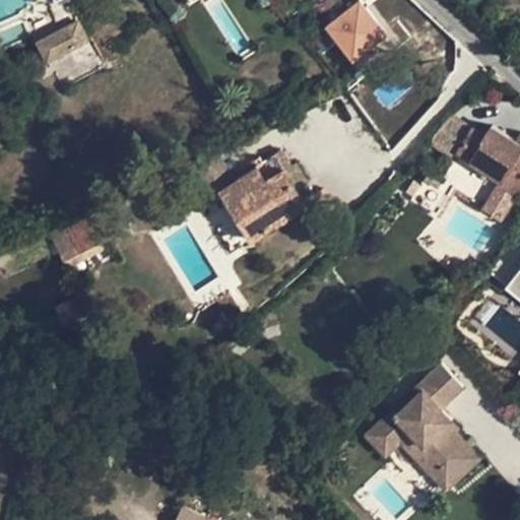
[(358,0),(327,22),(354,59),(385,38),(358,0)]
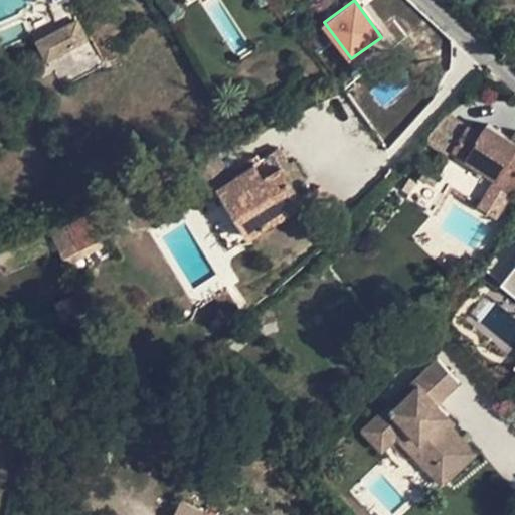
[(76,21),(33,39),(47,72),(91,54),(76,21)]
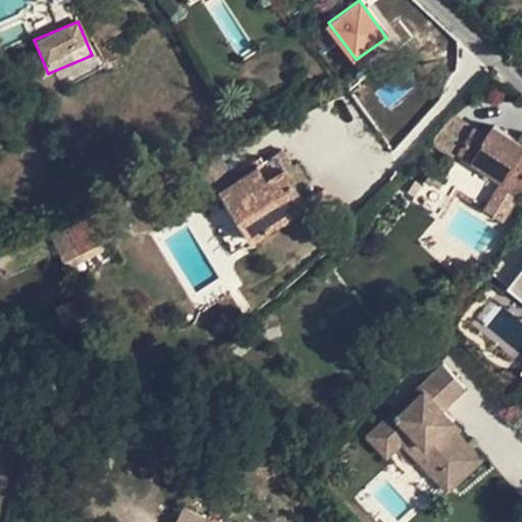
[(466,122),(453,114),(432,142),(455,158),(460,151),(452,146),(466,122)]
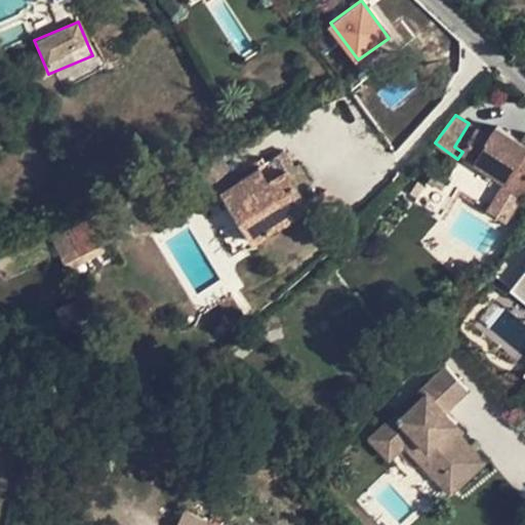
[(496,125),(490,135),(469,123),(454,147),(462,152),(510,182),(515,171),(524,177),(524,143),(521,140),(496,125)]
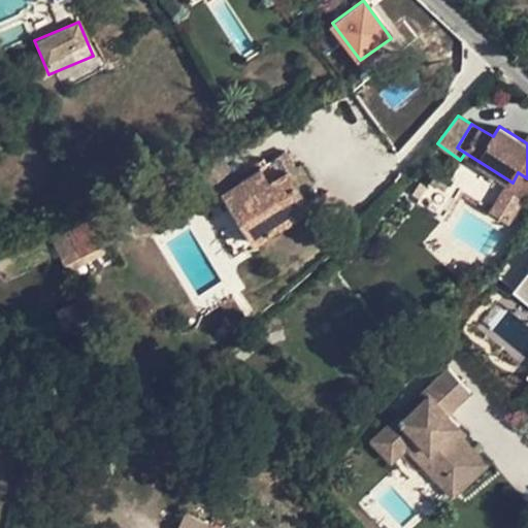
[(296,168),(286,154),(278,159),(288,172),(296,168)]
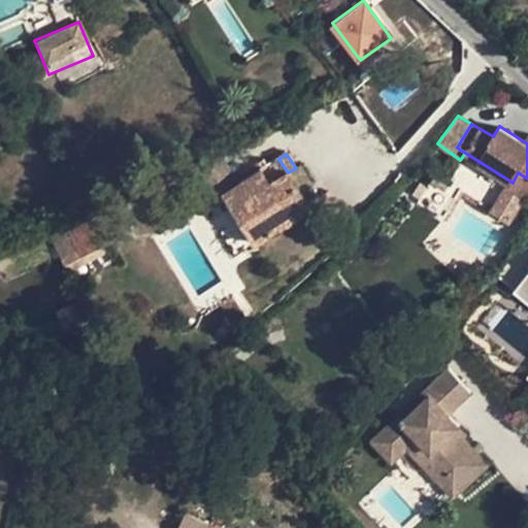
[(278,159),(224,192),(255,241),(309,207),(300,192),(311,185),(300,165),(296,168),(288,172),(278,159)]
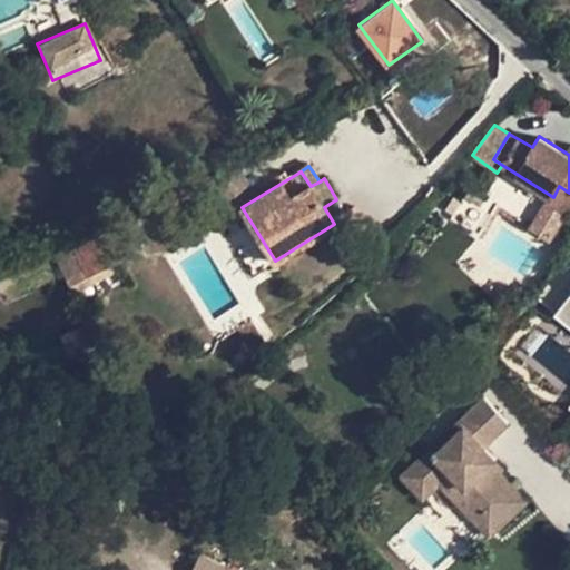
[(460,202),(453,197),(446,208),(453,214),(451,217),(479,234),(498,204),(551,237),(564,215),(497,174),(483,195),(470,186),(460,202)]
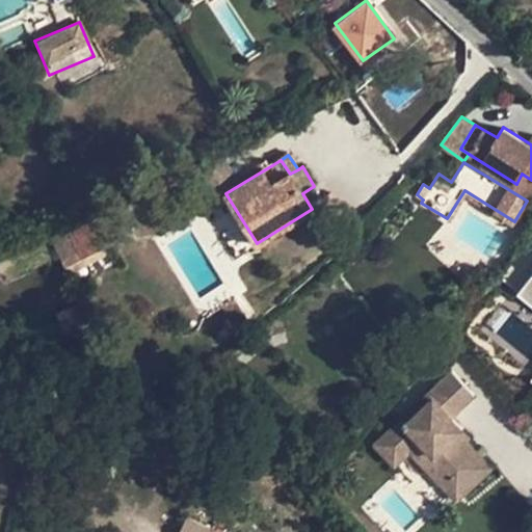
[(531,193),(531,180),(522,174),(516,184),(513,188),(529,198),(531,193)]
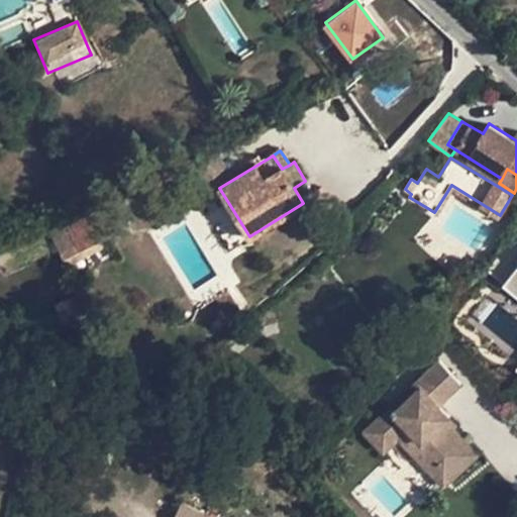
[(98,210),(52,235),(63,260),(100,240),(93,227),(104,222),(98,210)]
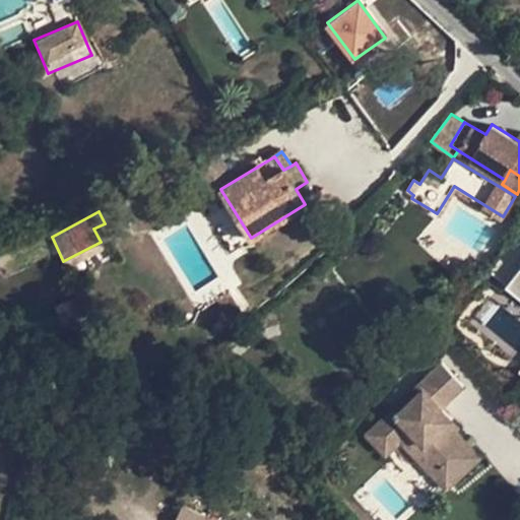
[(101,242),(63,261),(66,267),(104,248),(101,242)]
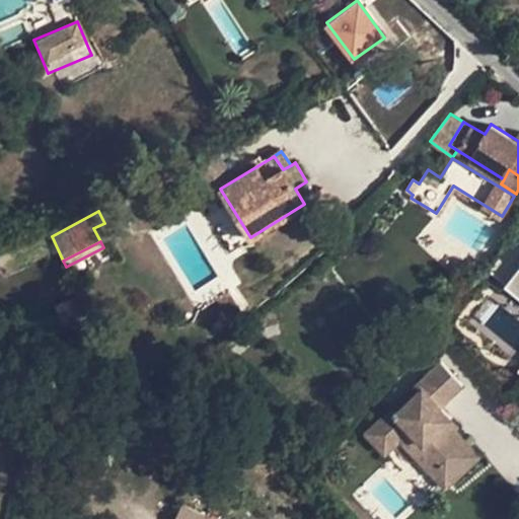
[(518,268),(509,282),(518,290),(518,268)]
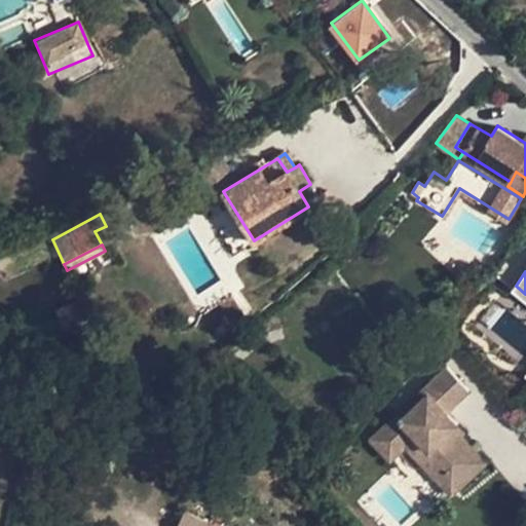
[(232,294),(216,303),(222,312),(237,302),(232,294)]
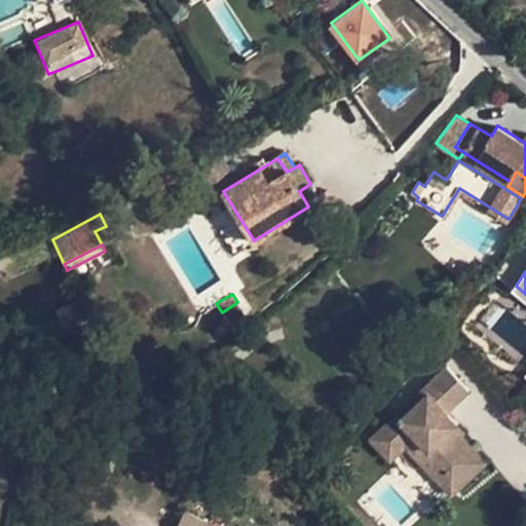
[(468,390),(447,367),(424,388),(427,392),(417,402),(401,417),(398,413),(376,433),(396,453),(416,434),(449,468),(444,474),(457,488),(485,461),(460,435),(452,425),(455,422),(446,412),(468,390)]
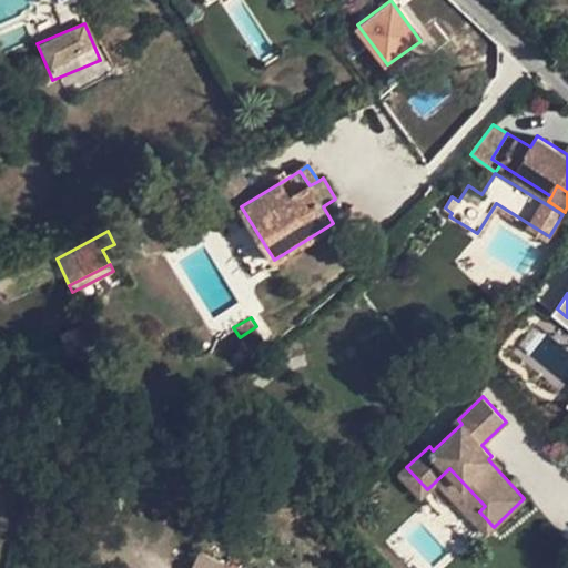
[(450,434),(447,429),(429,446),(433,450),(450,434)]
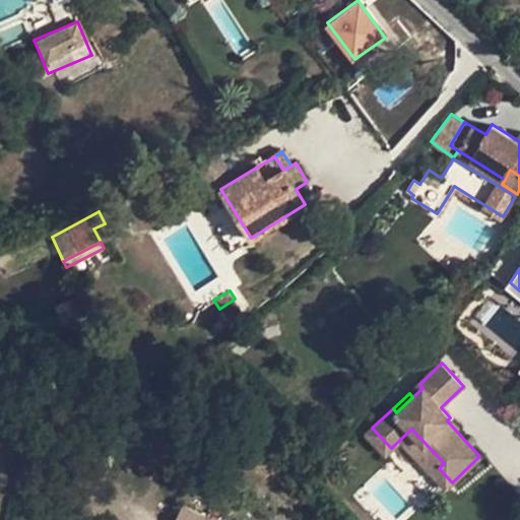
[(459,427),(450,417),(447,420),(455,430),(459,427)]
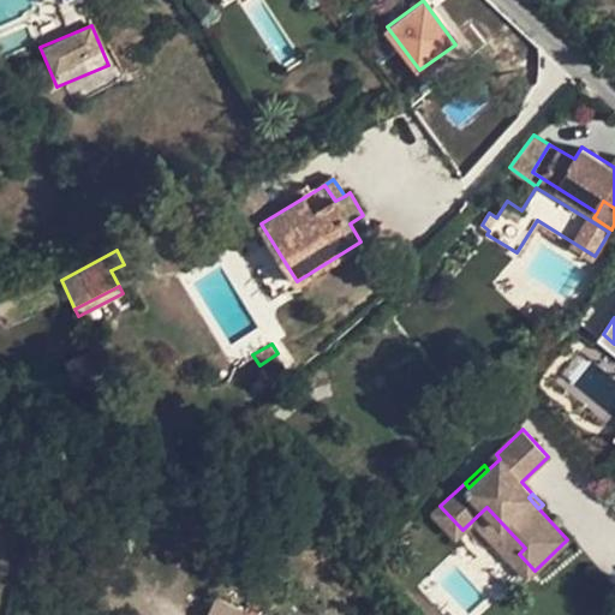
[(434,512),(455,536),(463,530),(440,506),(434,512)]
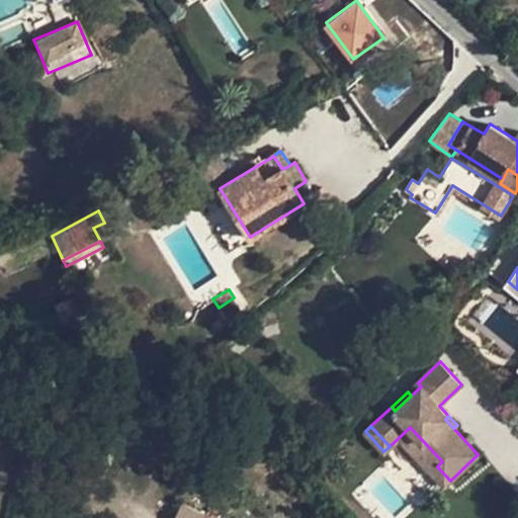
[(399,437),(431,471),(437,466),(442,461),(410,427),(399,437)]
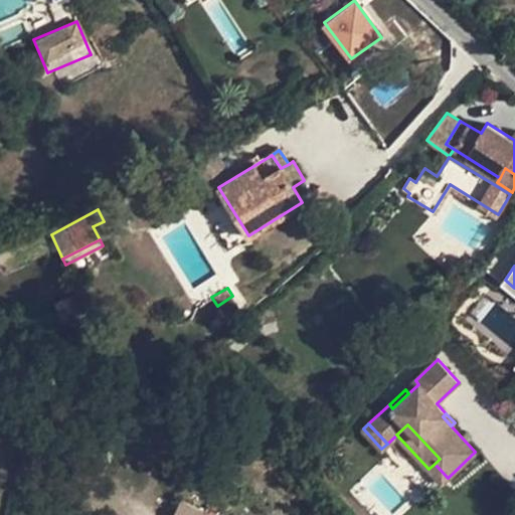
[(428,469),(442,483),(448,478),(435,464),(428,469)]
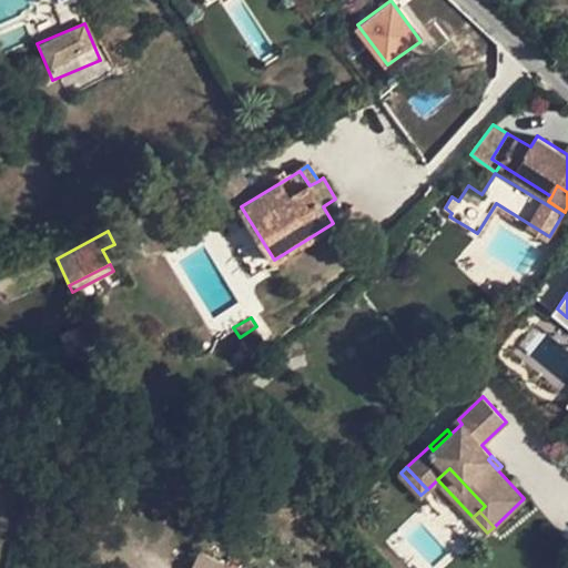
[(247,544),(223,530),(208,560),(222,567),(267,567),(266,567),(269,563),(244,550),(247,544)]
